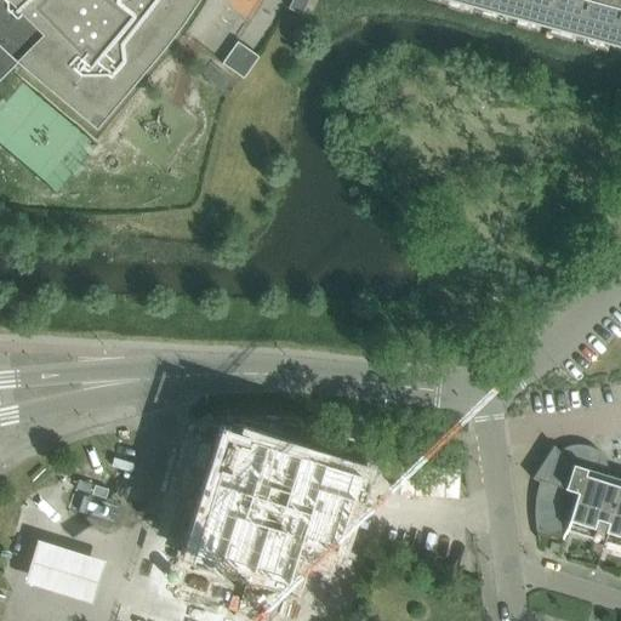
[(0,0),(0,80),(17,63),(96,130),(117,109),(136,87),(153,64),(171,41),(187,17),(198,0),(0,0)]
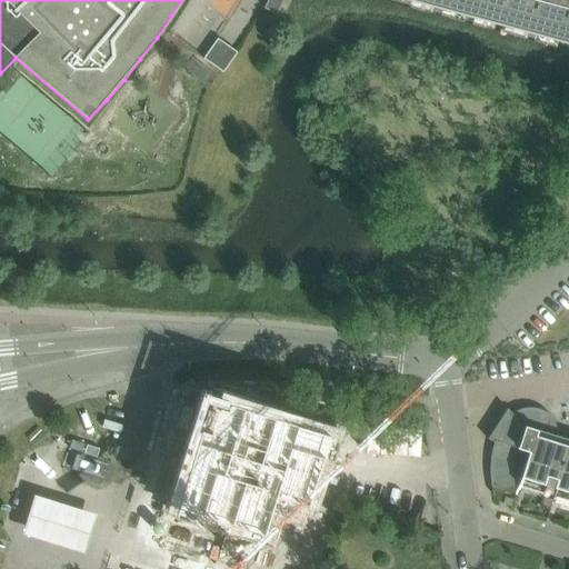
[(268,0),(265,8),(278,15),(283,0),(268,0)]
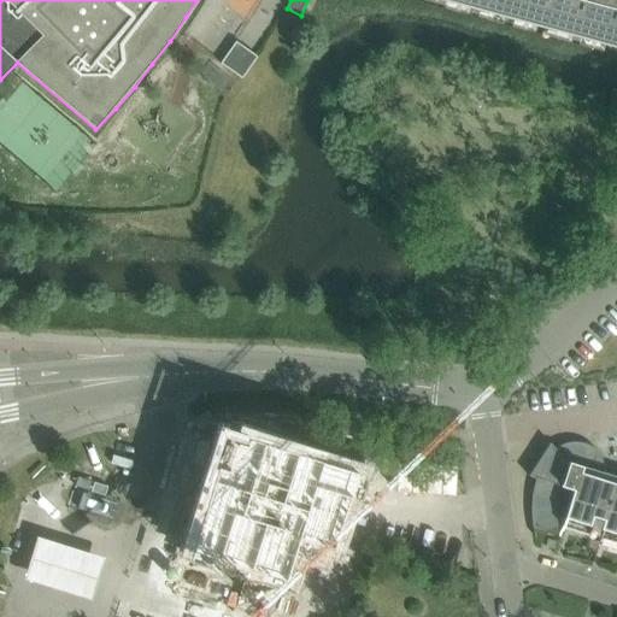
[(616,0),(442,0),(616,47),(616,0)]
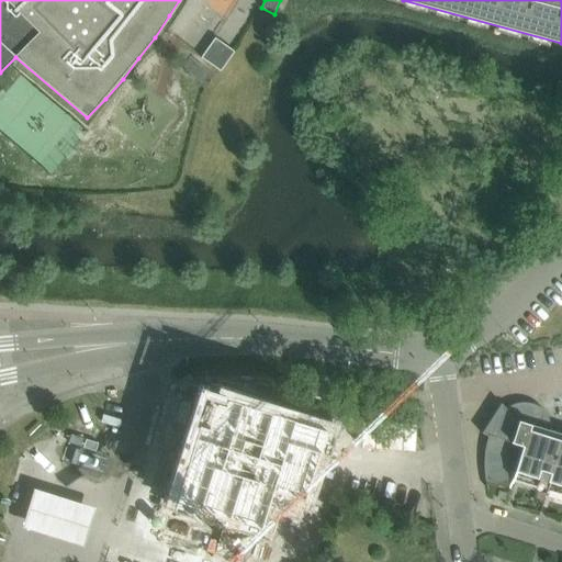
[(215,38),(201,58),(218,70),(221,72),(235,52),(233,51),(215,38)]
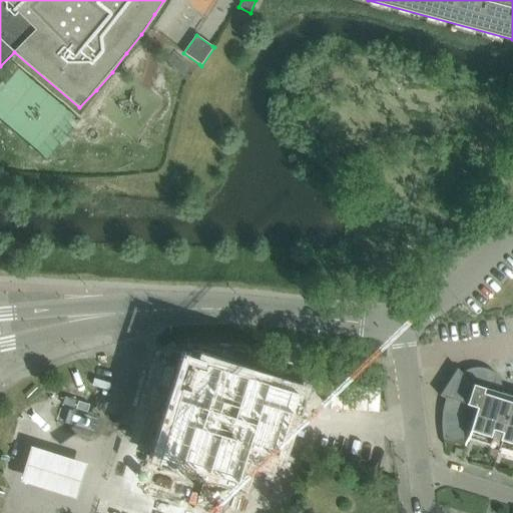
[(187,363),(158,456),(237,481),(245,455),(266,462),(269,452),(278,455),(298,390),(229,369),(206,362),(204,368),(187,363)]
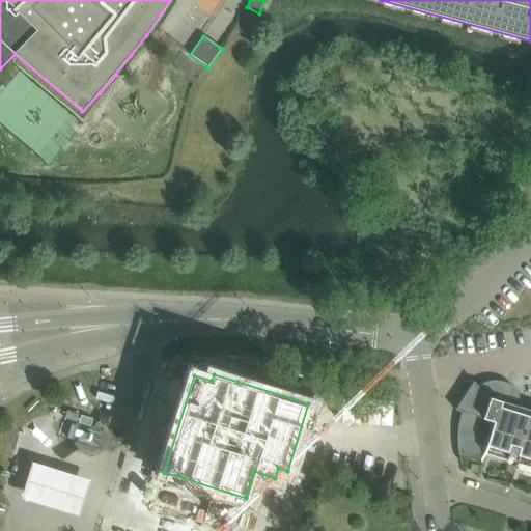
[(486,382),(478,386),(473,382),(455,410),(462,412),(494,422),(491,431),(487,443),(484,451),(530,466),(530,410),(519,407),(518,397),(512,389),(505,383),(496,380),(486,382)]
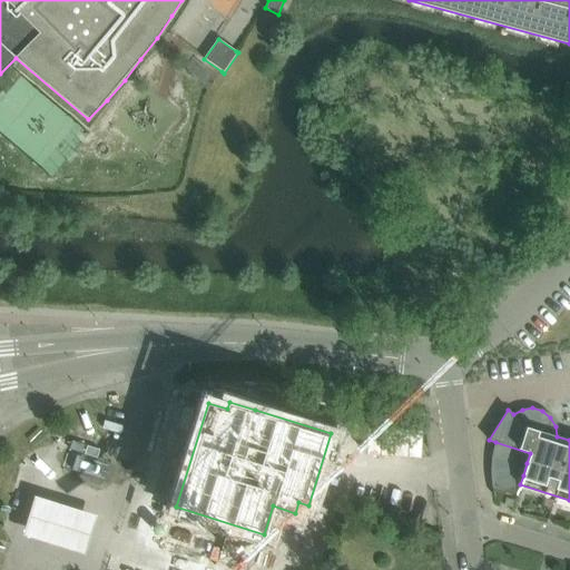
[(72,441),(70,450),(82,453),(85,445),(72,441)]
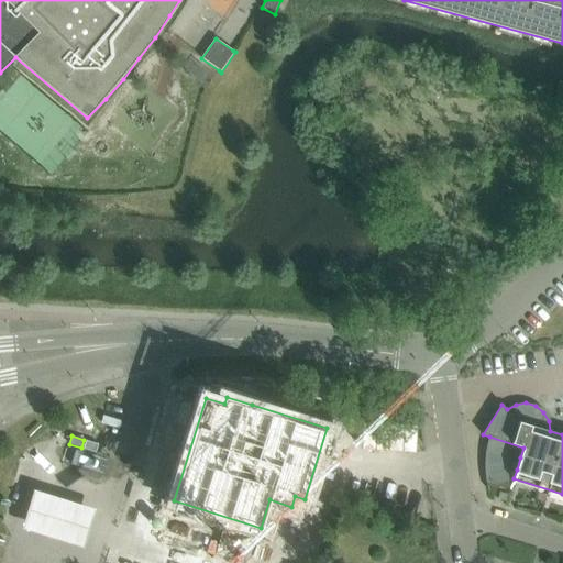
[(485,454),(520,457),(523,448),(489,437),(485,454)]
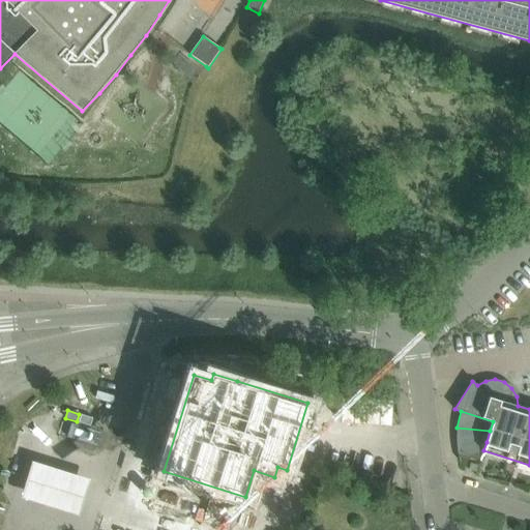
[(457,445),(487,442),(490,431),(457,428),(457,445)]
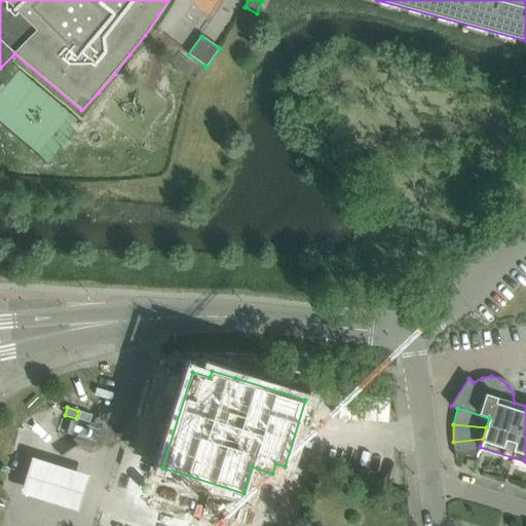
[(480,449),(480,447),(483,439),(453,442),(456,458),(457,458),(456,454),(480,449)]
